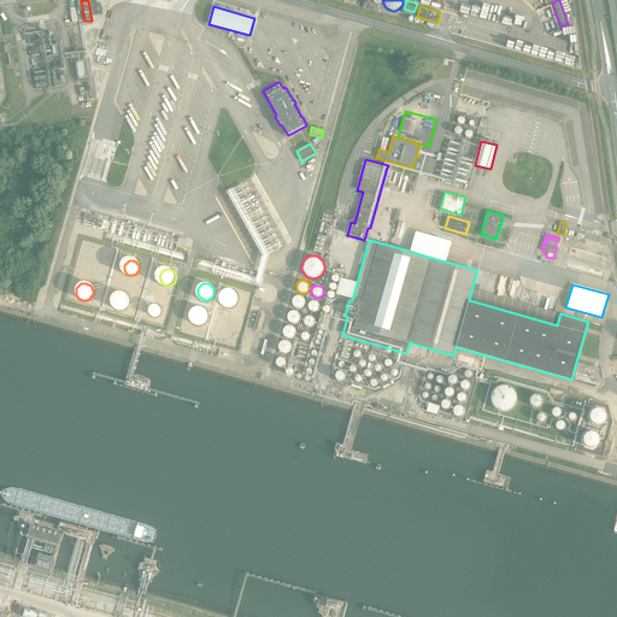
[(236,300),(236,299),(236,298),(235,297),(234,295),(234,294),(231,293),(229,293),(228,293),(225,293),(223,294),(222,295),(222,297),(221,299),(221,300),(221,301),(222,303),(222,305),(223,306),(225,307),(228,309),(230,307),(231,307),(234,306),(235,305),(236,304),(236,303),(236,300)]
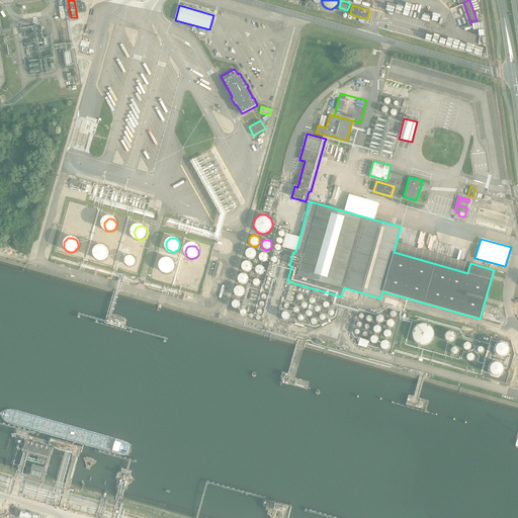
[(107,255),(106,252),(106,251),(105,250),(104,250),(103,249),(102,248),(100,248),(99,248),(98,249),(97,249),(96,250),(95,251),(94,252),(94,253),(93,254),(93,256),(94,257),(94,258),(95,259),(96,260),(97,261),(98,261),(100,261),(102,261),(103,260),(104,260),(105,259),(106,257),(106,256),(107,255)]
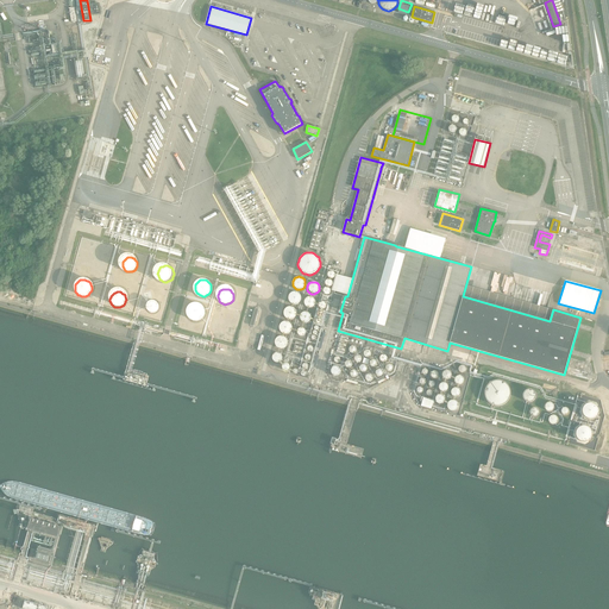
[(300,299),(300,297),(300,296),(299,295),(299,294),(297,293),(296,293),(294,293),(292,293),(290,293),(289,294),(288,295),(288,296),(288,299),(288,301),(289,303),(292,305),(293,305),(294,305),(295,305),(296,305),(299,303),(300,301),(300,299)]
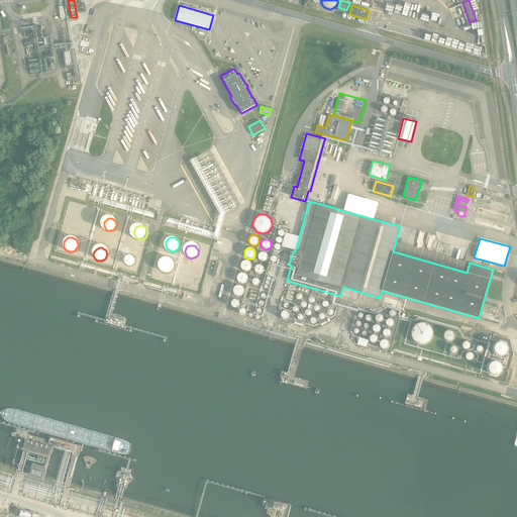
[(268,256),(268,255),(268,254),(267,252),(265,251),(264,251),(263,251),(262,251),(261,251),(260,252),(259,252),(259,253),(257,255),(257,257),(259,260),(260,261),(261,261),(263,262),(265,261),(266,261),(267,260),(268,259),(268,256)]
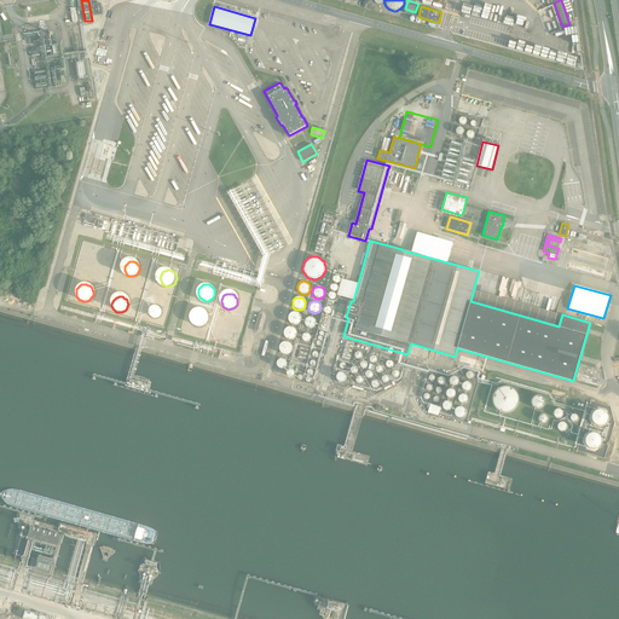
[(165,313),(165,311),(163,310),(162,308),(161,307),(160,307),(158,307),(157,307),(155,307),(154,308),(152,311),(151,313),(152,316),(152,317),(154,318),(155,319),(157,319),(158,319),(161,319),(162,318),(163,317),(165,316),(165,313)]
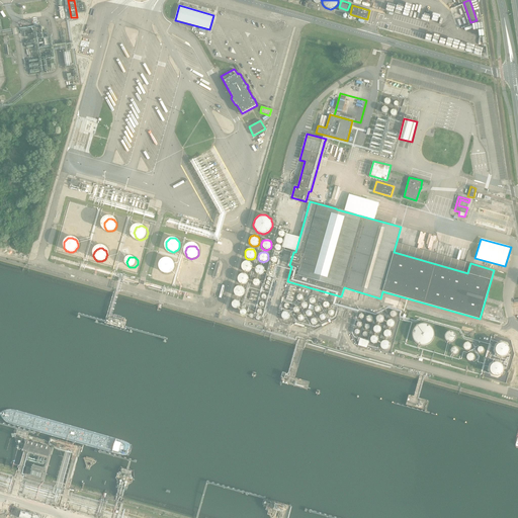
[(173,267),(173,265),(173,264),(172,263),(171,262),(170,261),(169,261),(168,260),(167,260),(166,260),(164,261),(163,261),(162,262),(161,263),(161,264),(160,266),(161,268),(161,269),(162,271),(164,272),(165,273),(166,273),(168,273),(169,273),(171,271),(172,270),(173,269),(173,268),(173,267)]
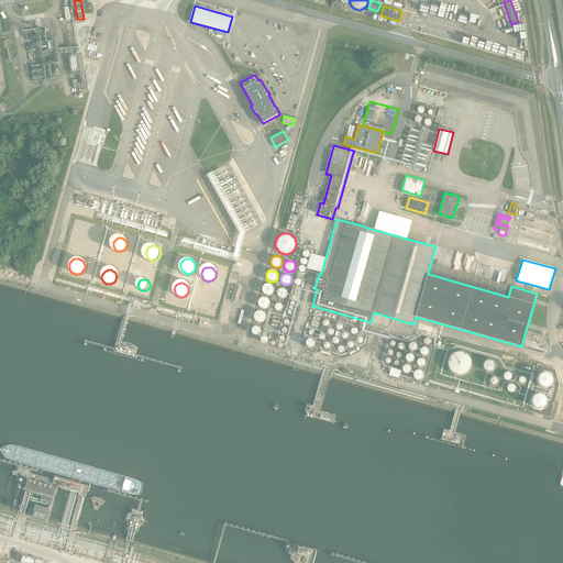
[(274,289),(274,287),(273,286),(272,285),(272,284),(269,284),(268,283),(266,284),(264,284),(264,285),(263,286),(263,287),(262,289),(263,291),(264,293),(265,294),(266,295),(267,295),(269,295),(271,295),(272,294),(273,293),(273,291),(274,289)]
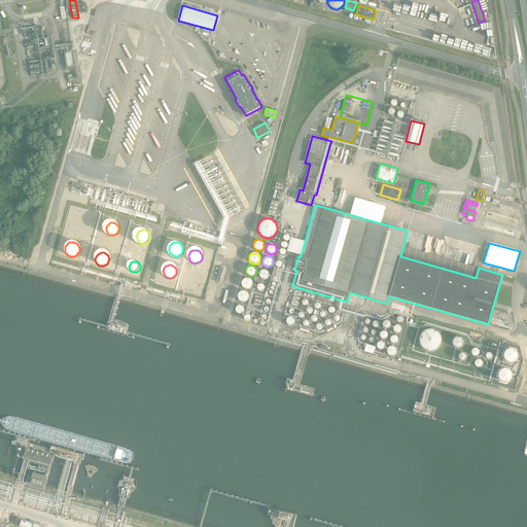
[(269,274),(269,272),(268,272),(268,271),(266,269),(264,269),(262,269),(261,269),(259,271),(258,272),(258,274),(258,276),(259,278),(260,278),(261,279),(264,279),(265,279),(266,279),(267,278),(268,277),(269,276),(269,274)]
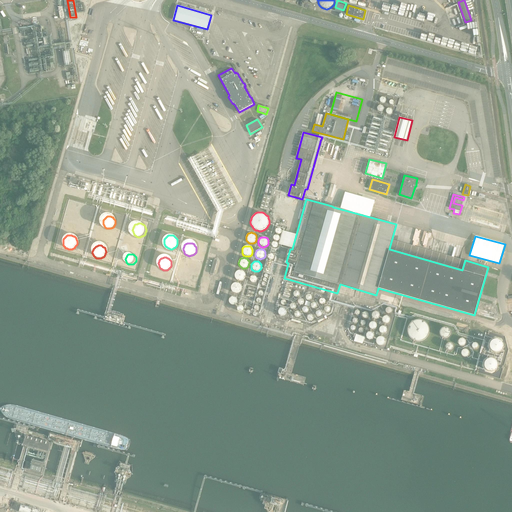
[(245,276),(245,275),(245,273),(243,272),(242,271),(242,270),(240,270),(238,270),(237,270),(236,271),(235,272),(234,273),(234,274),(234,275),(234,277),(235,279),(237,280),(239,281),(241,281),(242,280),(243,280),(244,279),(244,278),(245,277),(245,276)]
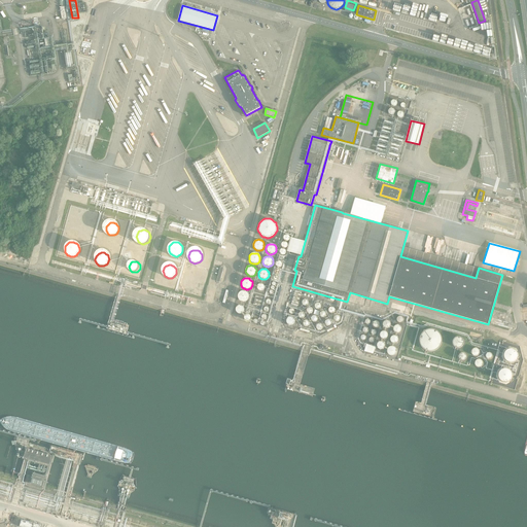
[(248,296),(247,294),(246,292),(245,291),(243,290),(242,290),(240,291),(239,292),(238,293),(238,294),(237,296),(238,299),(239,300),(240,301),(242,302),(244,302),(245,301),(246,301),(246,300),(247,299),(248,297),(248,296)]
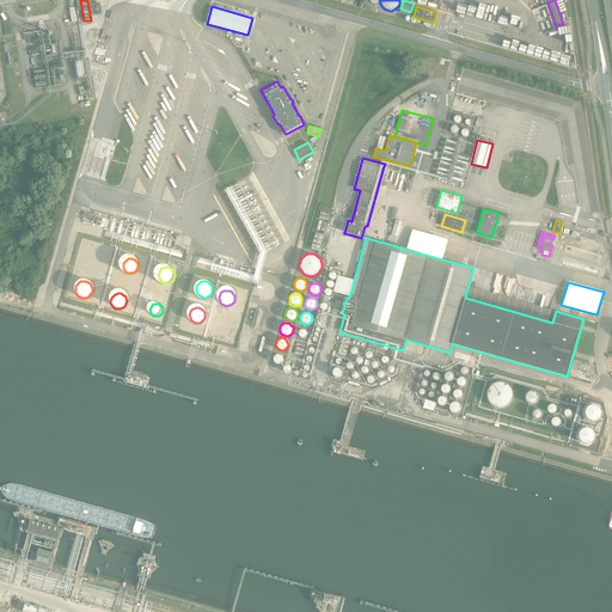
[(282,362),(282,361),(282,360),(281,359),(279,357),(277,356),(275,357),(273,359),(271,360),(271,362),(271,365),(273,366),(274,367),(276,368),(279,368),(280,367),(281,366),(282,365),(282,363),(282,362)]
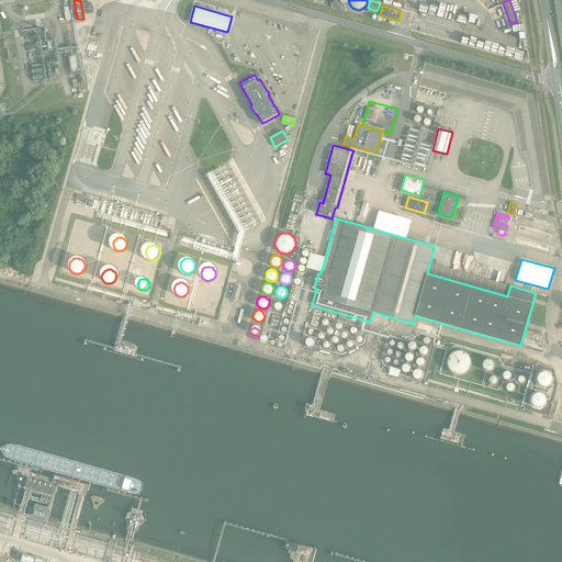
[(356,338),(350,337),(350,335),(351,333),(355,333),(355,328),(349,328),(348,327),(343,335),(341,337),(339,336),(337,337),(340,339),(340,344),(337,347),(335,347),(335,351),(336,350),(337,353),(343,358),(351,352),(352,348),(356,350),(358,349),(356,347),(360,345),(360,343),(363,343),(363,338),(360,336),(358,336),(356,338)]
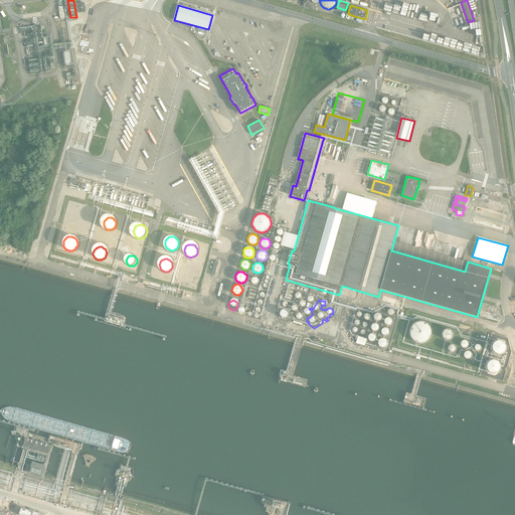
[(291,312),(291,310),(290,308),(288,307),(286,307),(285,307),(284,307),(283,308),(282,309),(282,310),(281,311),(281,312),(281,314),(282,315),(283,315),(284,317),(286,317),(288,317),(289,316),(290,316),(291,314),(291,312)]
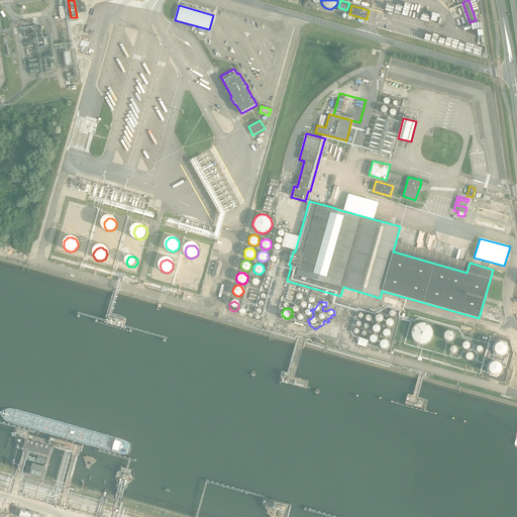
[(376,319),(382,322),(384,317),(378,314),(376,319)]
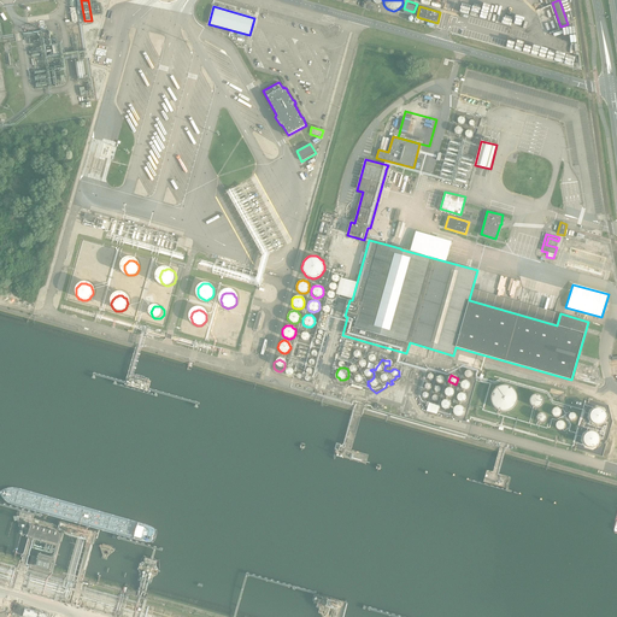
[(517,398),(517,395),(517,392),(516,391),(513,388),(511,386),(509,385),(506,385),(504,383),(501,385),(498,385),(495,387),(494,388),(492,391),(491,393),(491,395),(489,398),(491,400),(491,404),(493,406),(494,407),(495,409),(498,411),(501,411),(503,411),(506,411),(509,411),(512,409),(513,407),(516,405),(517,403),(517,400),(517,398)]
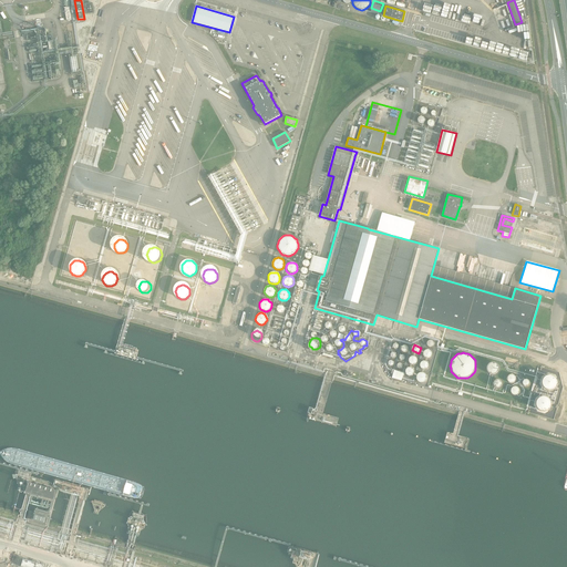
[(426,369),(430,363),(423,360),(420,366),(426,369)]
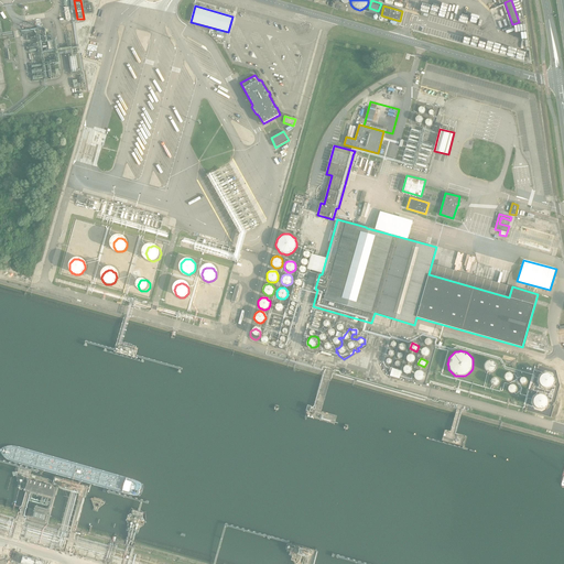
[(496,366),(496,365),(496,362),(495,361),(495,360),(494,360),(492,359),(490,359),(489,359),(487,359),(486,360),(484,362),(484,364),(484,365),(484,367),(485,368),(486,369),(487,370),(488,371),(489,371),(490,371),(492,370),(495,369),(496,368),(496,367),(496,366)]
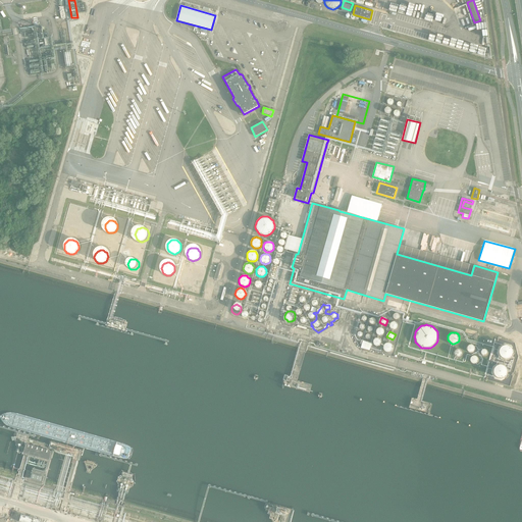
[(376,337),(373,344),(379,347),(382,341),(376,337)]
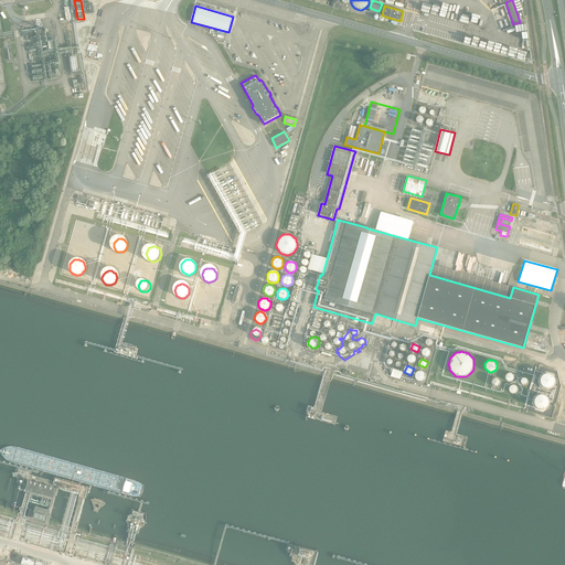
[(401,379),(403,371),(393,369),(391,376),(401,379)]
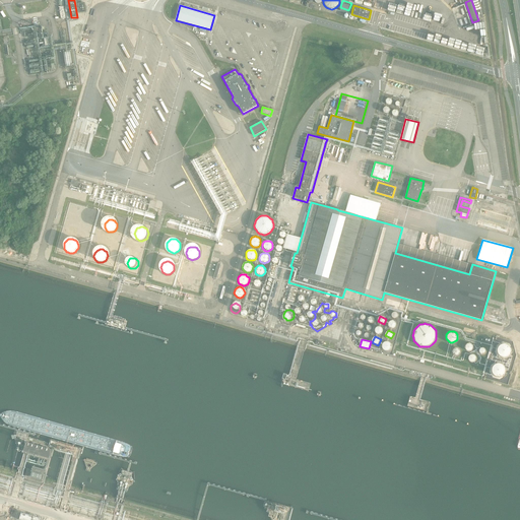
[(387,340),(382,347),(387,351),(392,344),(387,340)]
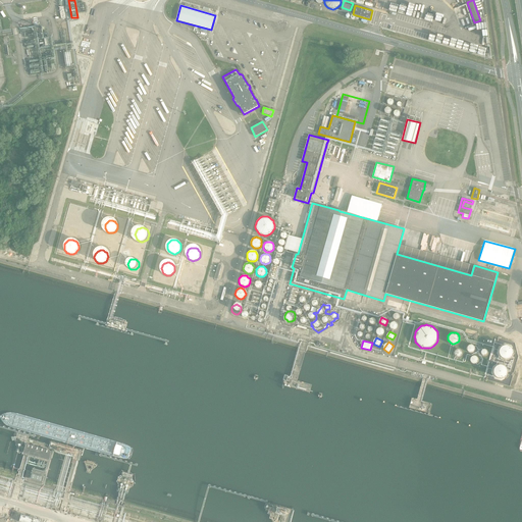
[(472,353),(475,347),(470,345),(467,350),(472,353)]
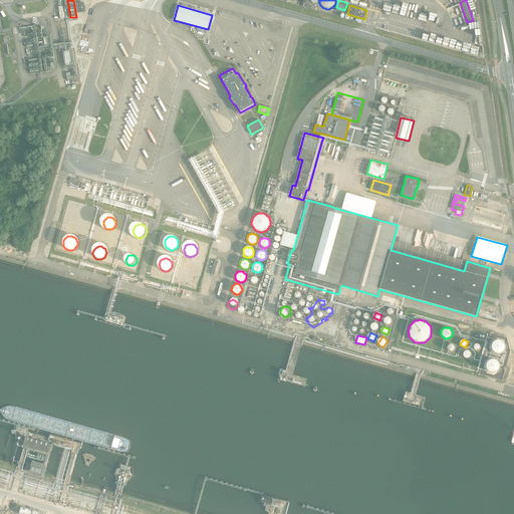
[(494,353),(505,351),(503,340),(492,341),(494,353)]
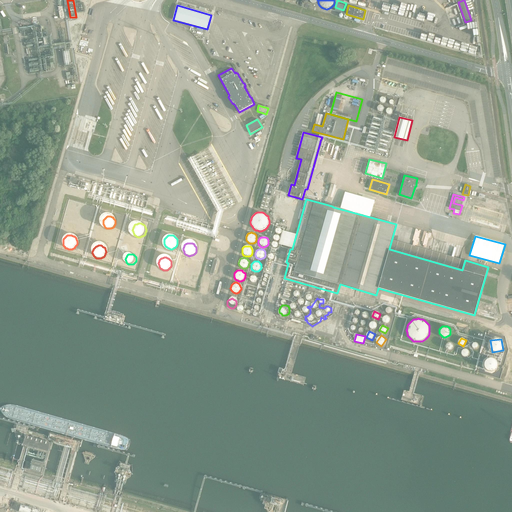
[(484,359),(482,369),(496,372),(498,359),(487,357),(487,359),(484,359)]
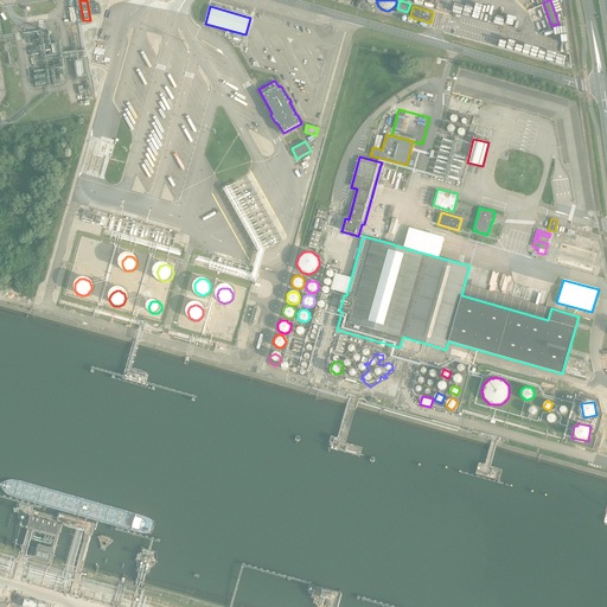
[(57,536),(61,525),(31,517),(29,528),(57,536)]
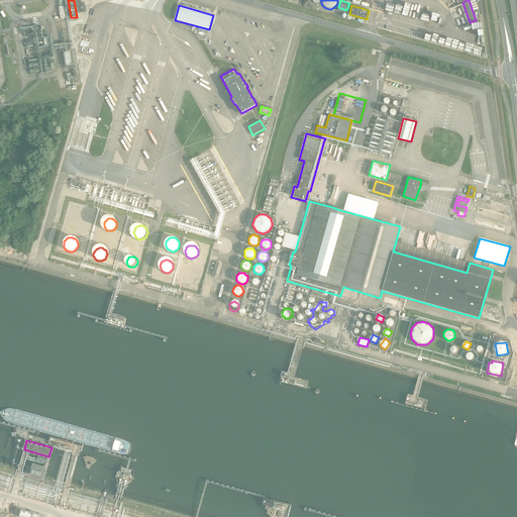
[(44,468),(33,464),(30,475),(42,478),(44,468)]
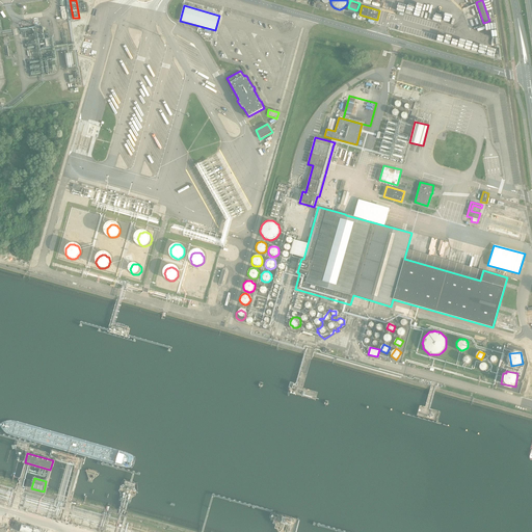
[(292,522),(273,516),(272,521),(292,526),(292,525),(292,522)]
